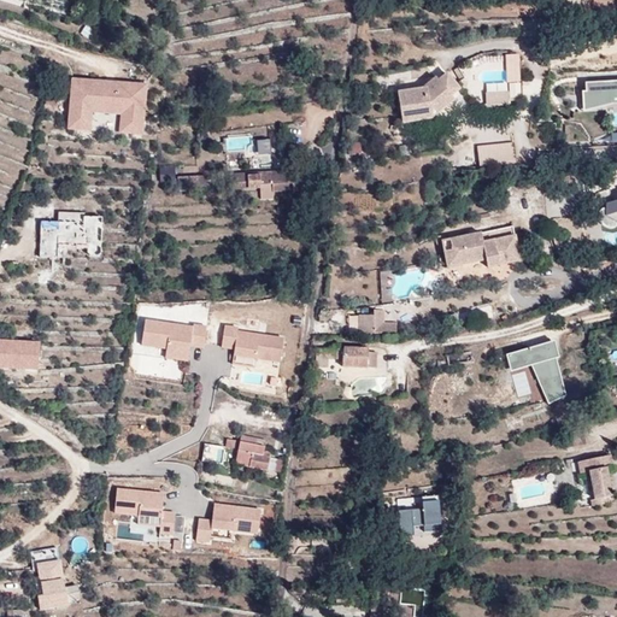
[(84,24),(80,34),(89,37),(93,27),(84,24)]
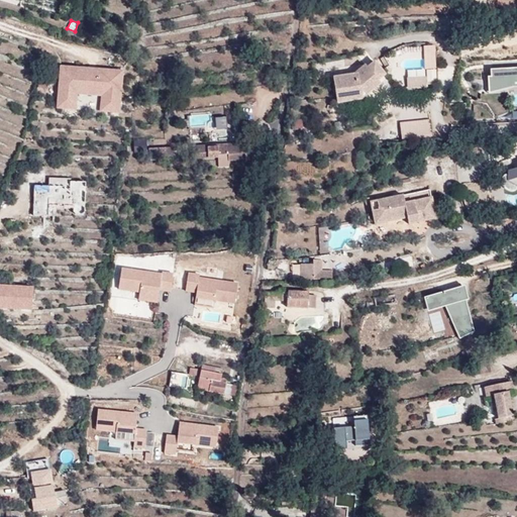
[(423,68),(435,67),(433,43),(422,43),(423,68)]
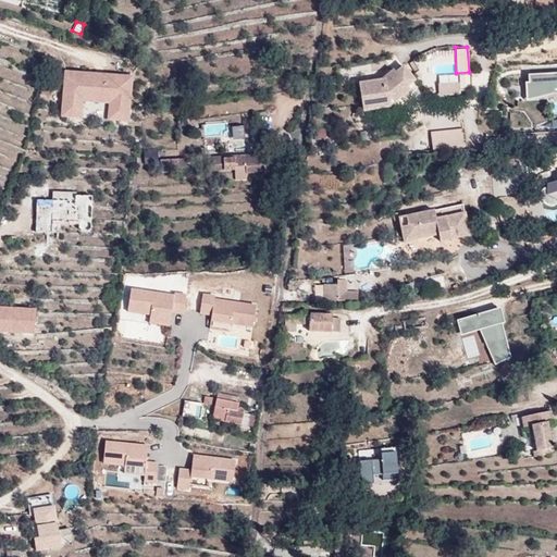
[(386,82),(385,79),(359,84),(363,111),(372,110),(371,103),(388,101),(392,99),(394,102),(410,89),(407,86),(416,79),(404,65),(395,73),(386,82)]
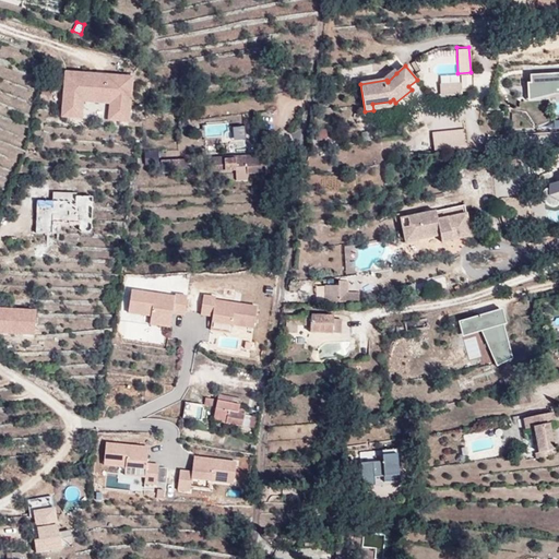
[(128,119),(129,102),(131,71),(63,67),(61,97),(59,117),(79,118),(80,98),(109,100),(108,118),(128,119)]
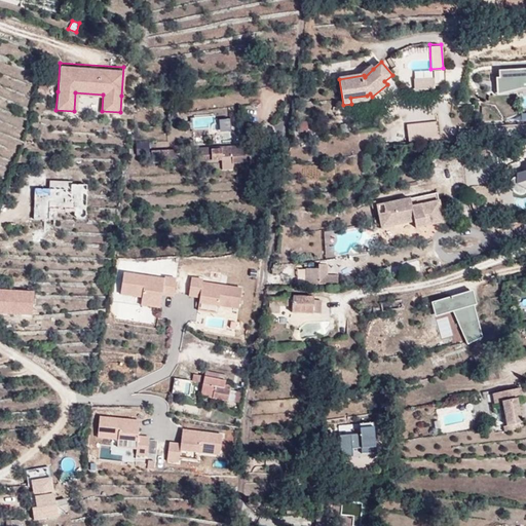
[(364,75),(365,77),(373,69),(371,66),(363,73),(364,75)]
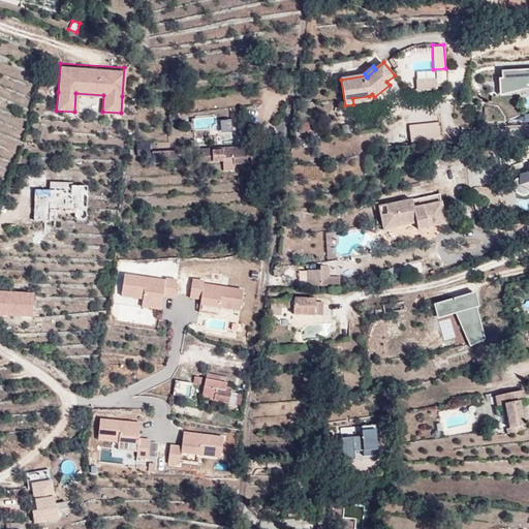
[(445,69),(435,70),(436,84),(446,84),(445,69)]
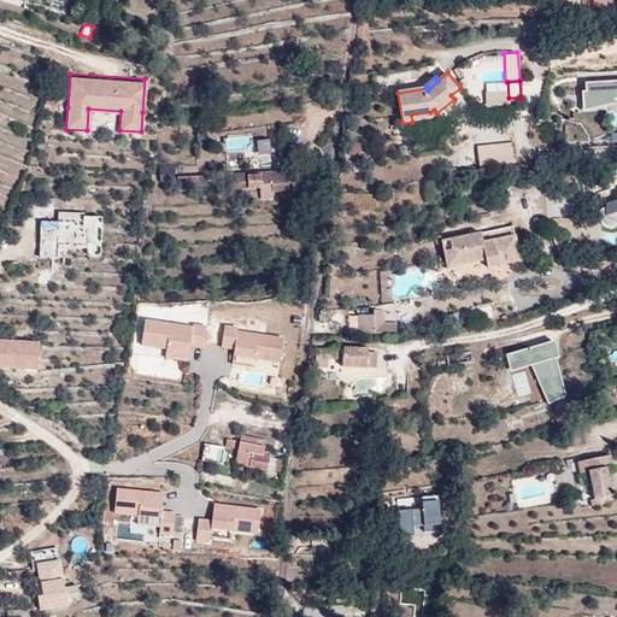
[(616,81),(586,83),(586,92),(582,92),(583,107),(603,107),(601,103),(616,101),(616,81)]
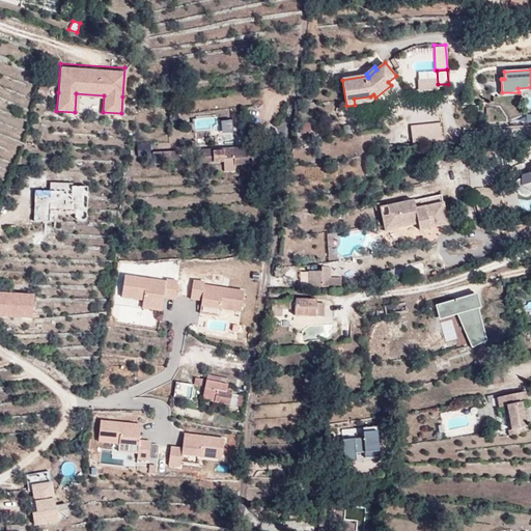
[(437,80),(418,81),(418,92),(426,92),(426,90),(438,89),(437,80)]
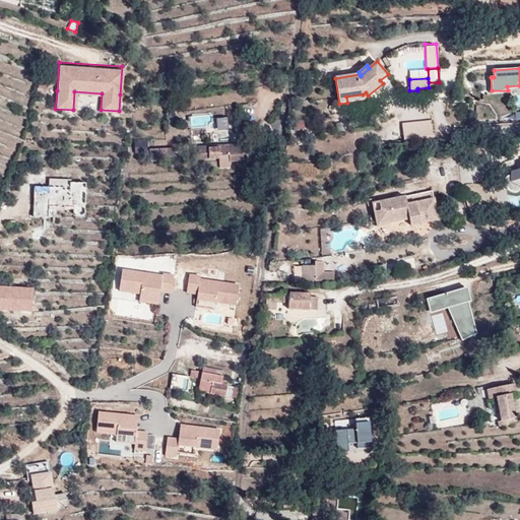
[(208,126),(207,115),(189,116),(190,127),(208,126)]
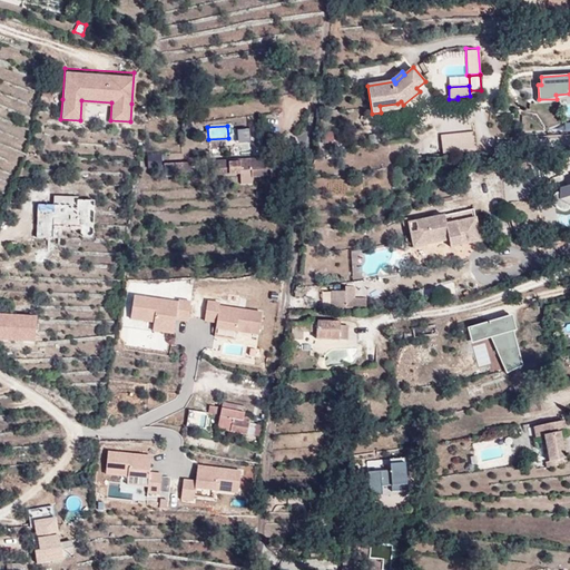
[(477,151),(475,134),(442,136),(444,155),(477,151)]
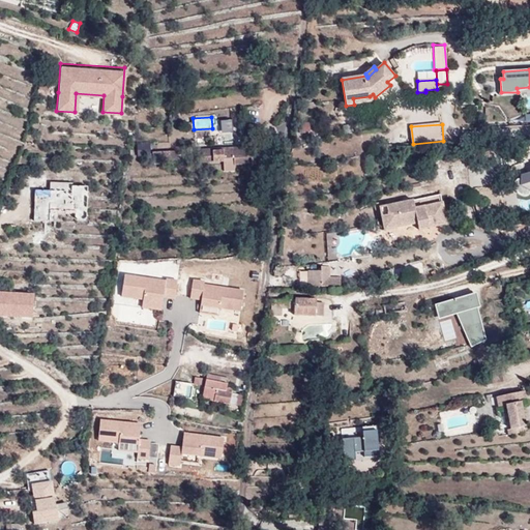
[(246,144),(246,147),(247,158),(252,158),(255,157),(254,143),(246,144)]
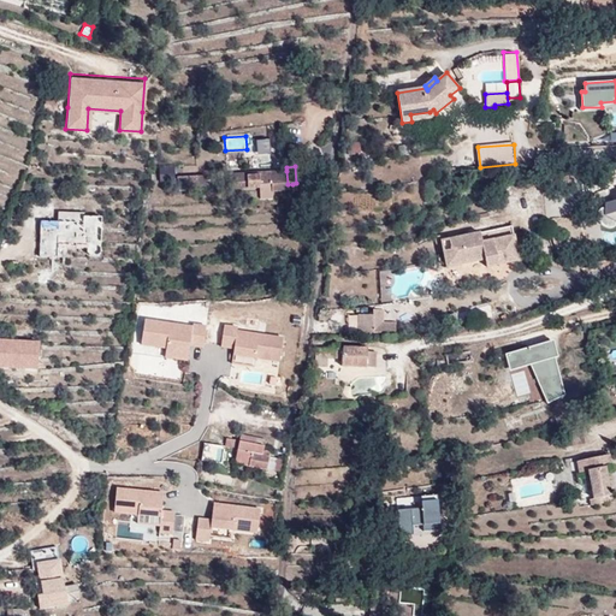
[(288,184),(286,171),(235,175),(231,175),(232,190),(260,189),(260,184),(272,184),(272,193),(289,191),(288,184)]
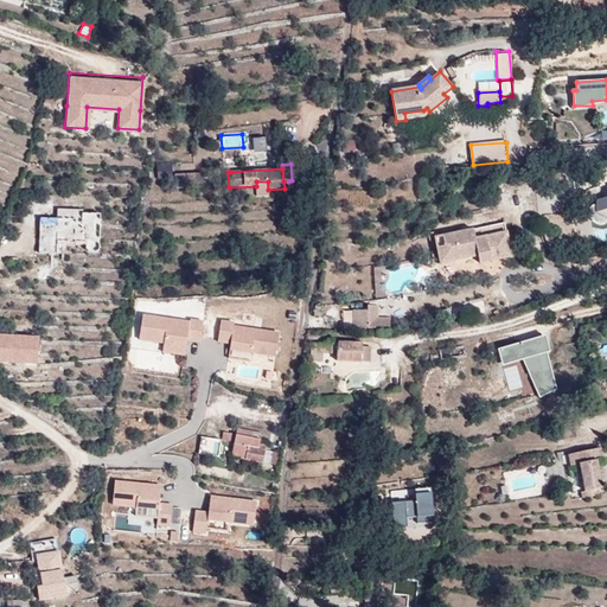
[(203,174),(174,176),(176,186),(204,185),(203,174)]
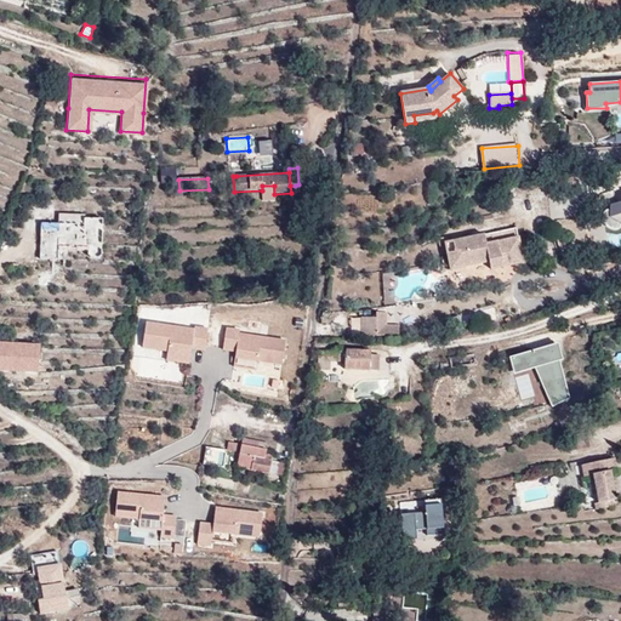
[(620,200),(610,205),(610,217),(620,222),(620,200)]
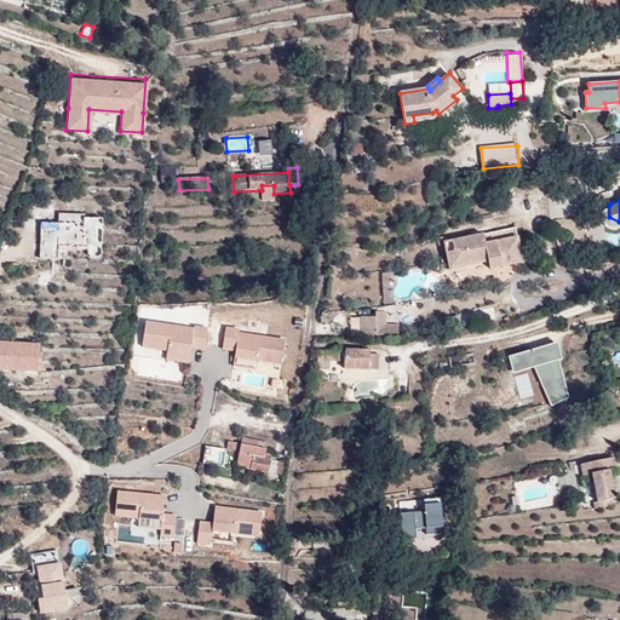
[(98,257),(101,254),(102,220),(84,219),(85,214),(59,214),(58,224),(41,224),(40,258),(67,259),(67,250),(89,251),(87,254),(91,257),(98,257)]
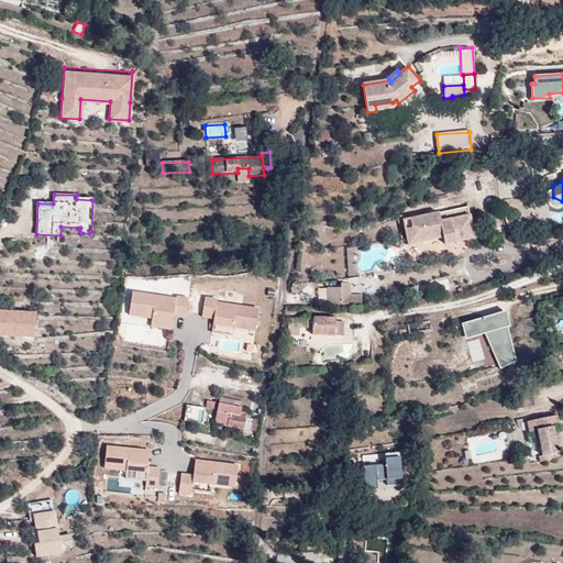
[(439,212),(403,220),(408,245),(443,238),(444,244),(475,239),(470,214),(440,220),(439,212)]
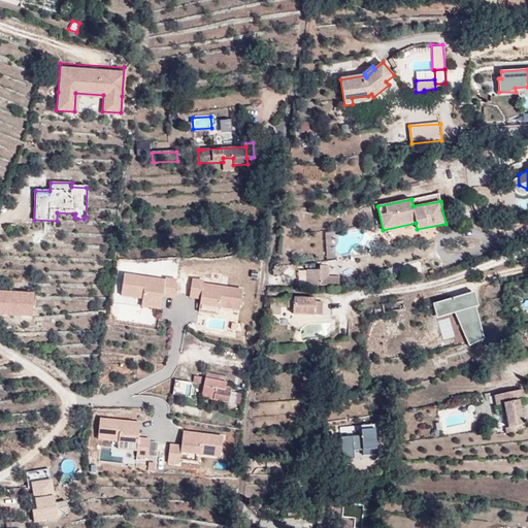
[(335,230),(324,231),(326,260),(337,259),(335,230)]
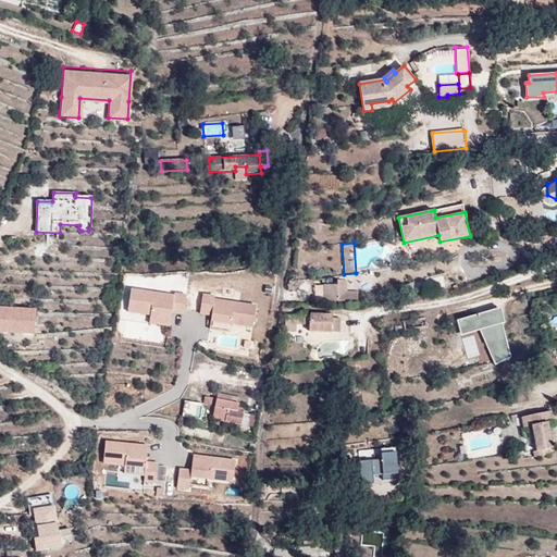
[(324,285),(323,300),(358,301),(358,292),(347,292),(347,281),(337,281),(337,285),(324,285)]
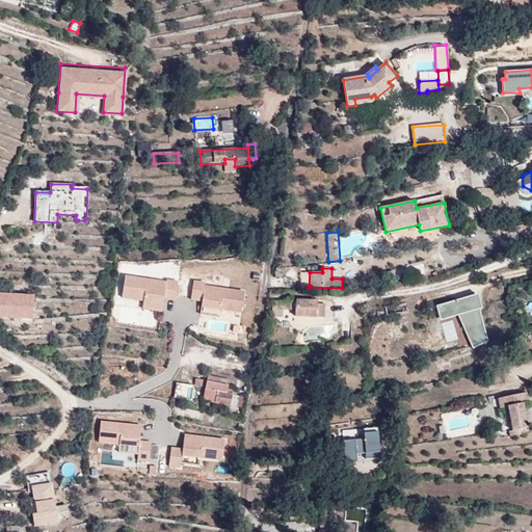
[(165,283),(124,277),(121,299),(142,301),(162,304),(163,299),(175,300),(177,283),(165,281),(165,283)]
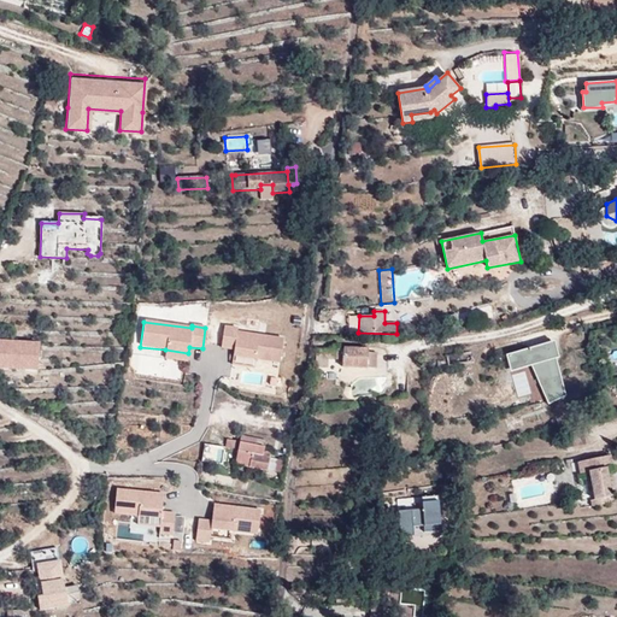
[(278,362),(282,338),(235,331),(236,328),(223,327),(221,347),(233,350),(233,354),(278,362)]
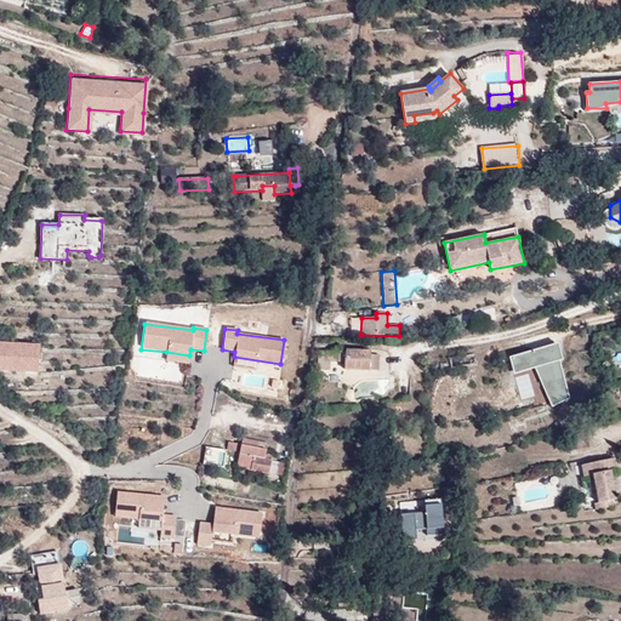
[(0,341),(0,368),(36,369),(36,342),(0,341)]
